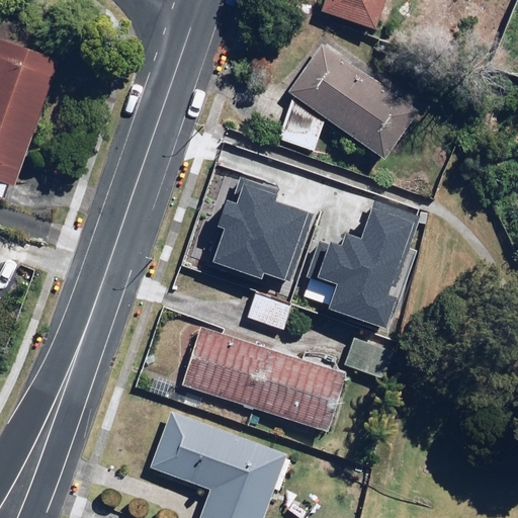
[(377,26),(385,0),(325,0),(323,7),(377,26)]
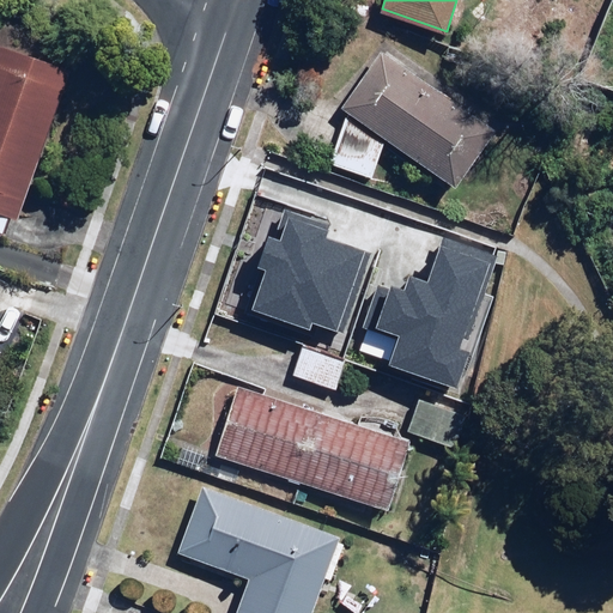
[(22,222),(70,65),(0,42),(0,230),(4,232),(8,218),(22,222)]
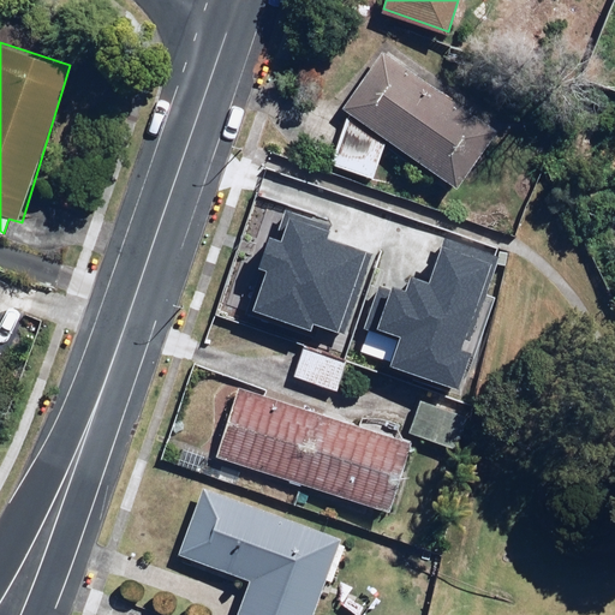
[(500,127),(378,47),(340,106),(348,112),(333,163),(376,175),(387,137),(460,186),(500,127)]
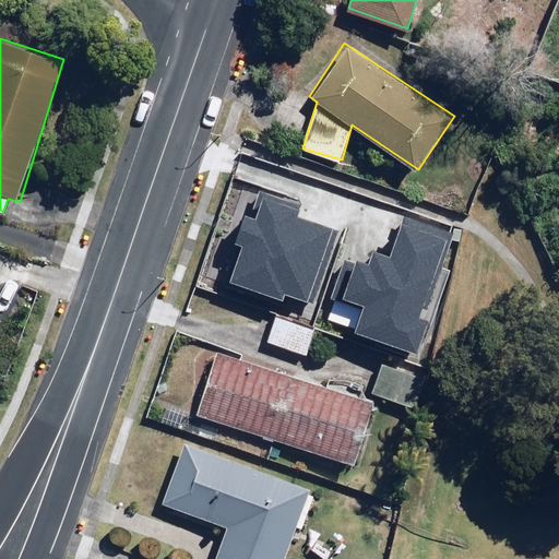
[(240,250),(228,285),(308,311),(335,230),(295,217),(297,209),(259,195),(250,219),(244,217),(233,248),(240,250)]
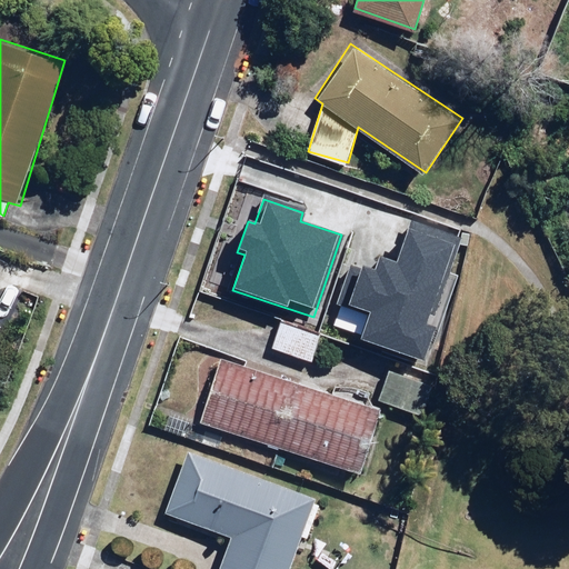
[(427,326),(460,238),(411,219),(393,263),(377,257),(372,270),(362,266),(348,305),(367,312),(357,340),(422,366),(436,329),(427,326)]
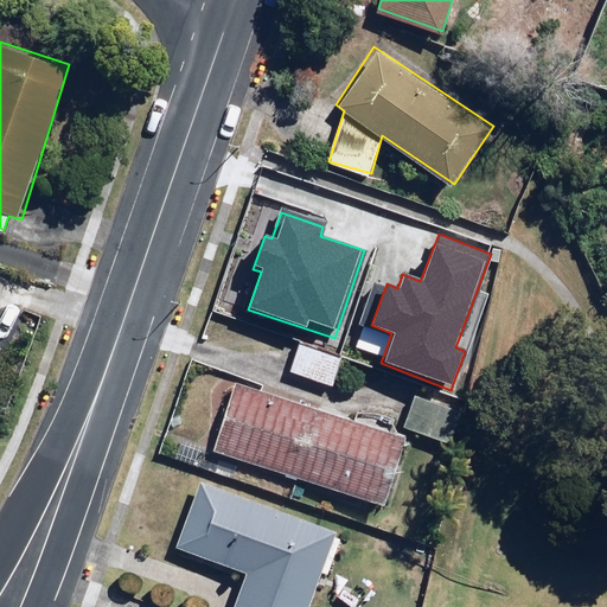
[(344,353),(299,339),(288,372),(333,388),(344,353)]
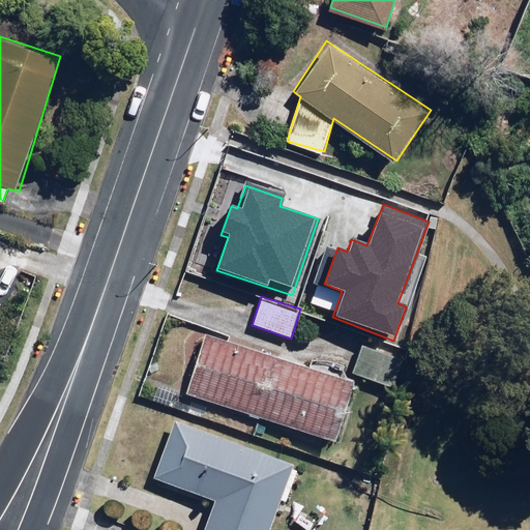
[(356,381),(205,334),(186,393),(337,441),(356,381)]
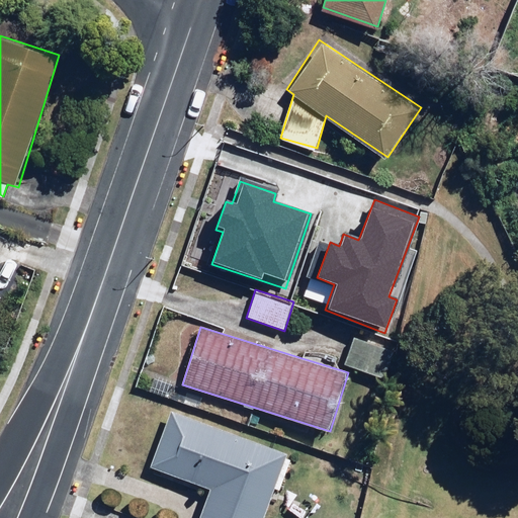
[(263,517),(287,455),(172,412),(151,467),(208,490),(197,517),(263,517)]
